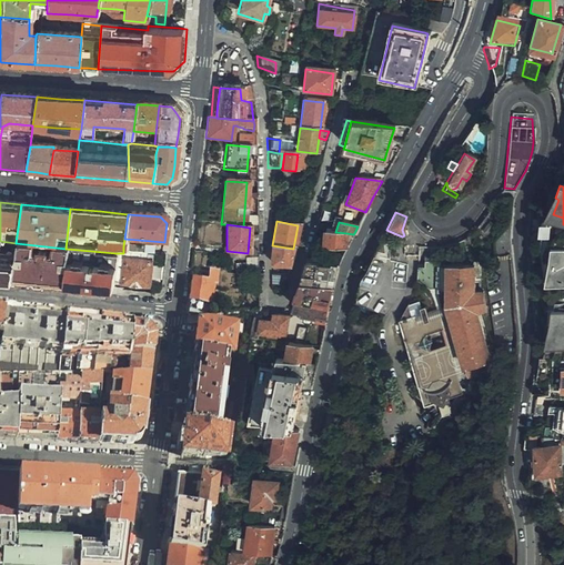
[(345,238),(346,233),(335,232),(323,230),(321,245),(344,250),(345,238)]
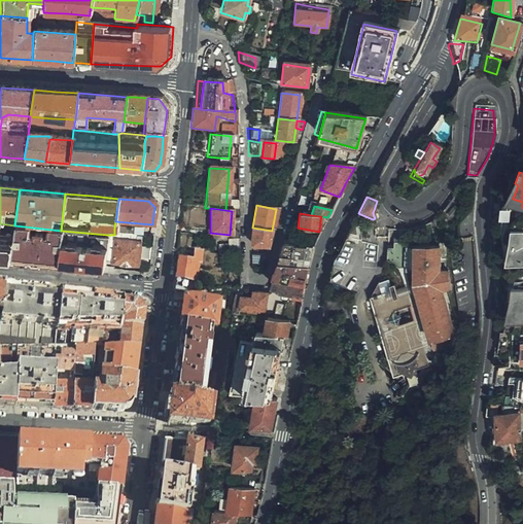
[(0,259),(8,260),(14,225),(0,223),(0,259)]
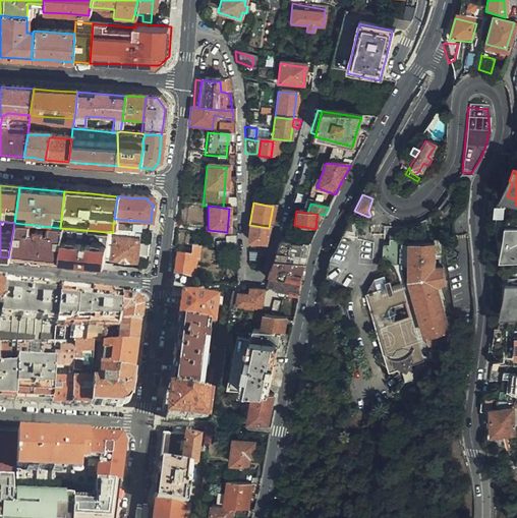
[(14,223),(8,257),(56,263),(60,228),(14,223)]
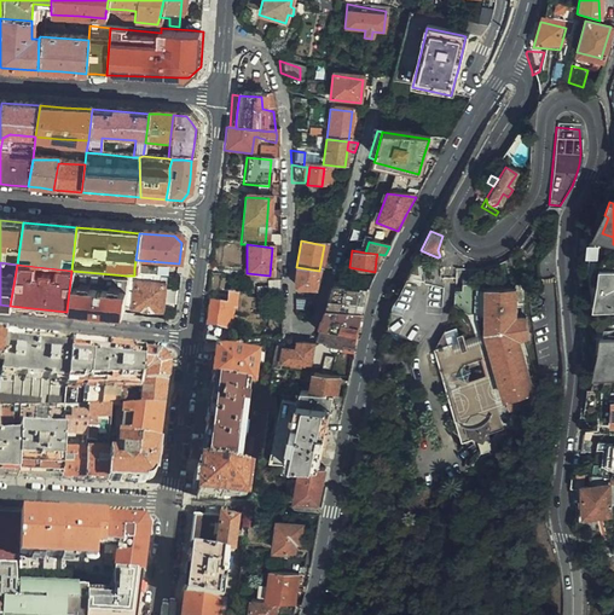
[(314,294),(319,271),(296,267),(293,290),(314,294)]
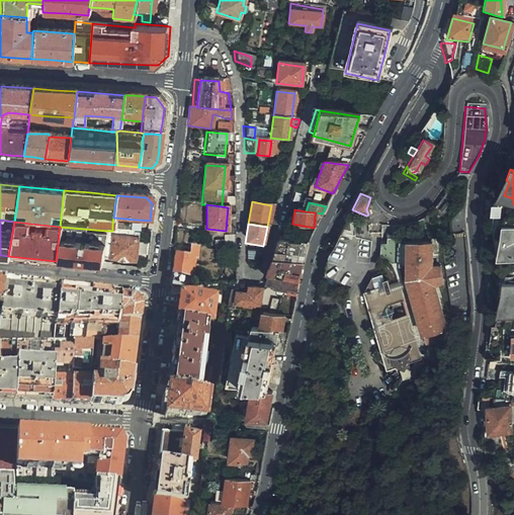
[(513,258),(513,226),(500,224),(495,256),(513,258)]
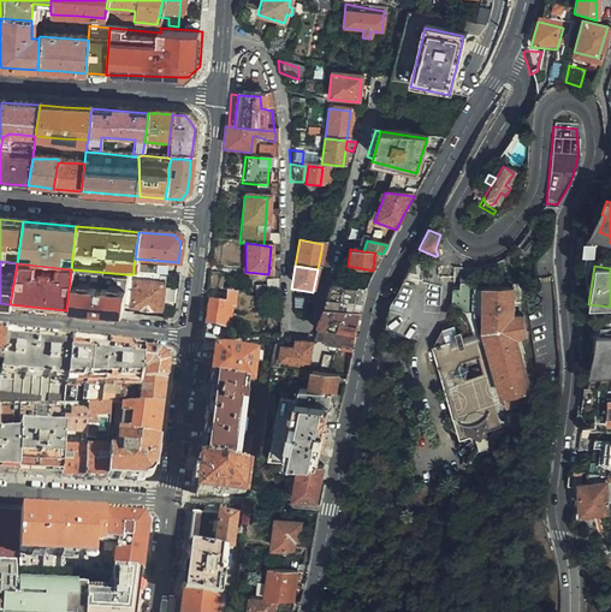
[(71,269),(66,310),(94,313),(120,315),(124,281),(125,274),(71,269)]
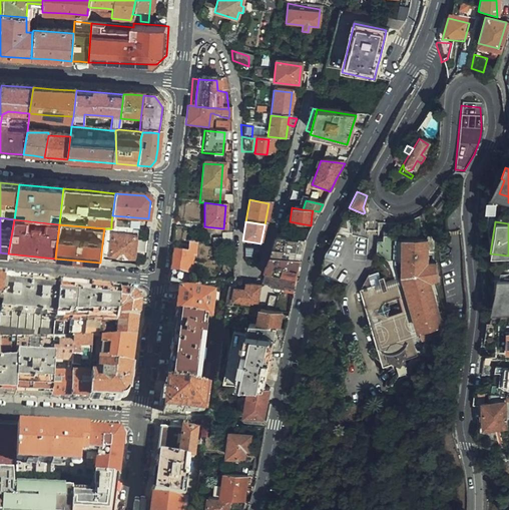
[(104,228),(103,234),(110,235),(128,236),(128,230),(126,229),(111,228),(104,228)]
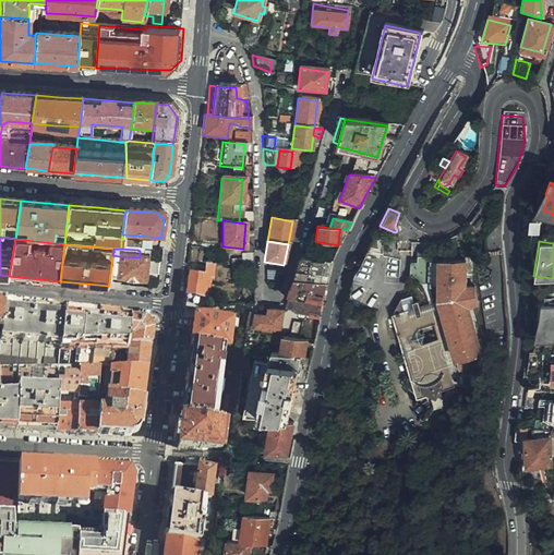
[(240,255),(240,273),(252,274),(251,256),(240,255)]
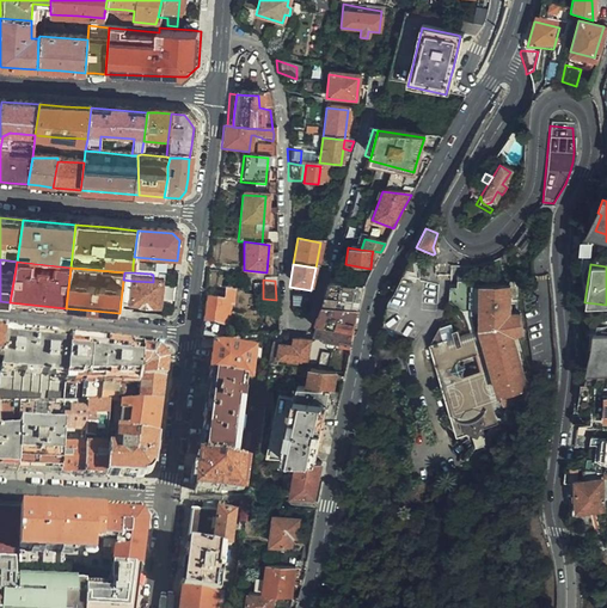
[(153,282),(132,281),(129,306),(155,308),(159,283),(153,282)]
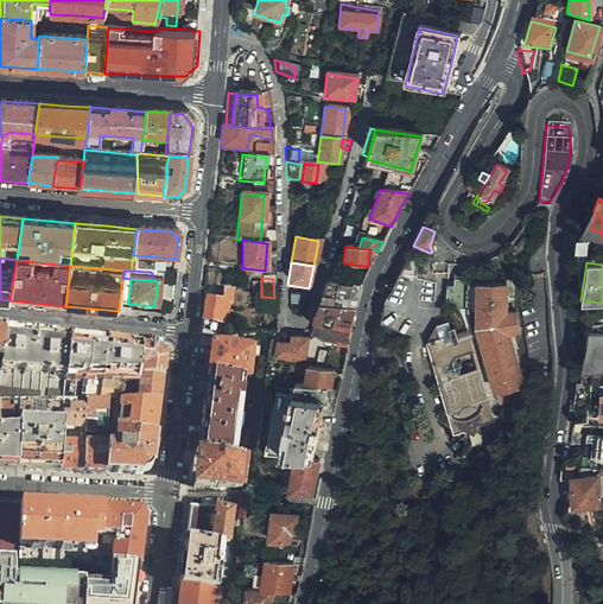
[(356,299),(360,285),(325,279),(318,303),(355,309),(356,304),(356,299)]
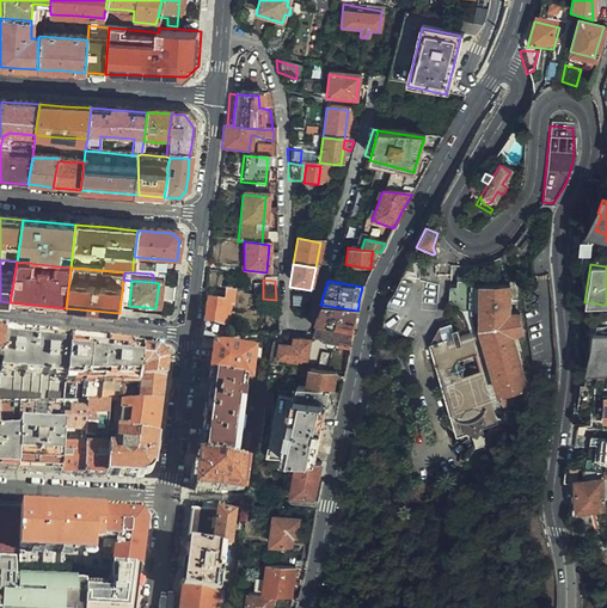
[(519,333),(517,315),(507,317),(507,288),(467,288),(466,315),(477,317),(476,330),(500,406),(531,398),(527,386),(523,387),(509,336),(519,333)]
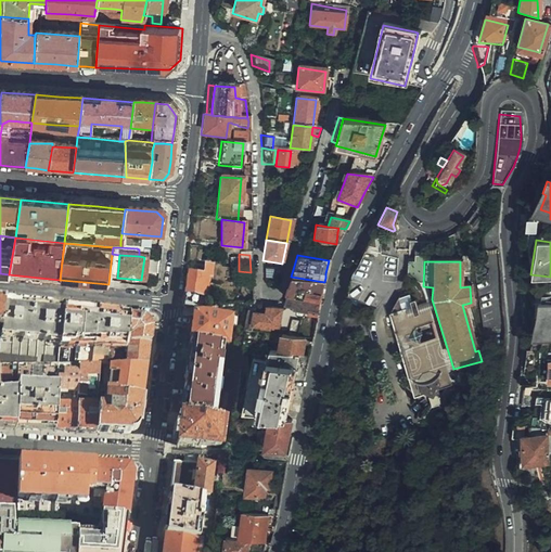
[(189,313),(191,312),(202,311),(203,295),(199,294),(200,278),(183,276),(179,308),(179,311),(181,312),(183,313),(189,313)]
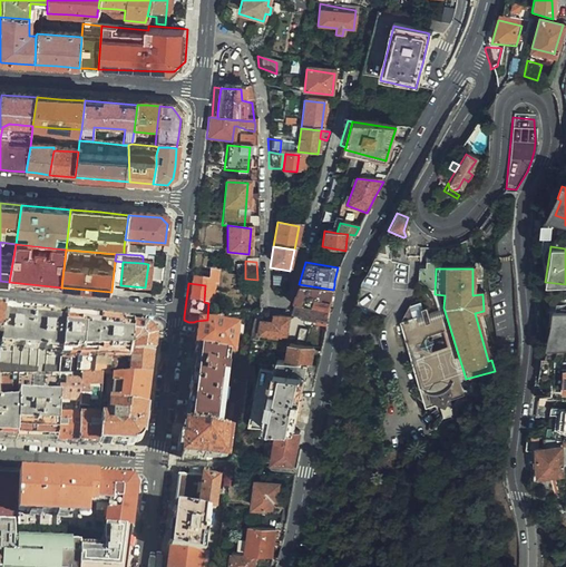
[(329,305),(333,290),(299,284),(292,306),(291,311),(325,321),(329,305)]
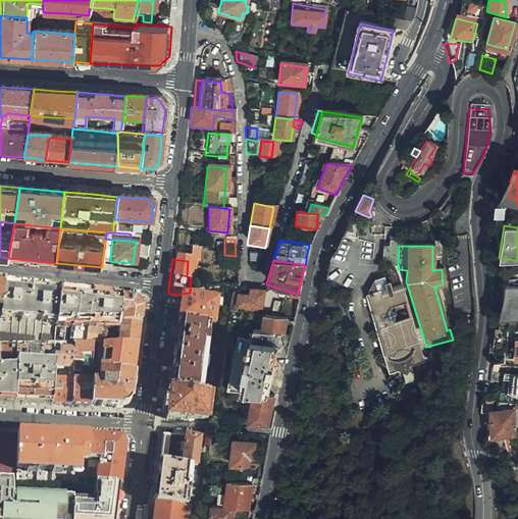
[(371,279),(372,282),(372,286),(382,282),(380,276),(371,279)]
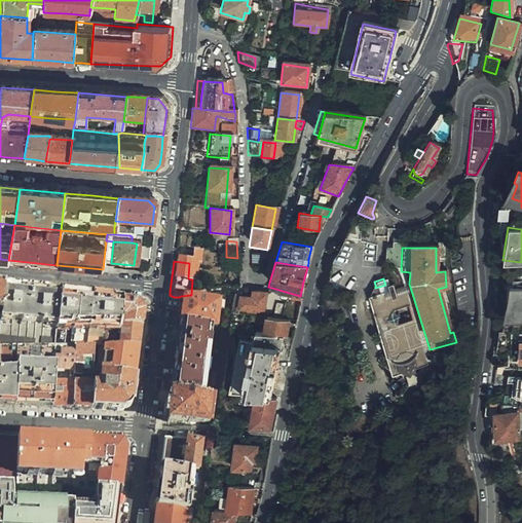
[(370,286),(366,295),(374,321),(380,320),(385,318),(386,322),(381,323),(375,325),(378,336),(380,342),(385,361),(390,376),(399,374),(401,375),(405,368),(412,372),(413,370),(423,367),(418,349),(411,325),(410,320),(396,325),(395,322),(396,319),(395,314),(392,313),(390,310),(405,305),(400,287),(392,289),(389,284),(385,285),(375,288),(375,285),(370,286)]
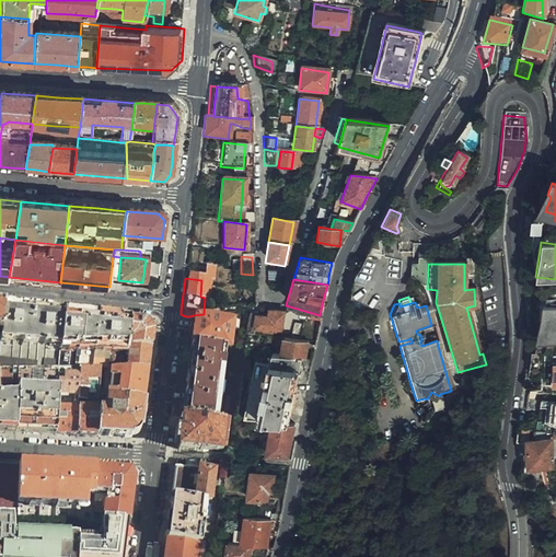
[(555,343),(555,305),(541,304),(540,316),(534,341),(555,343)]
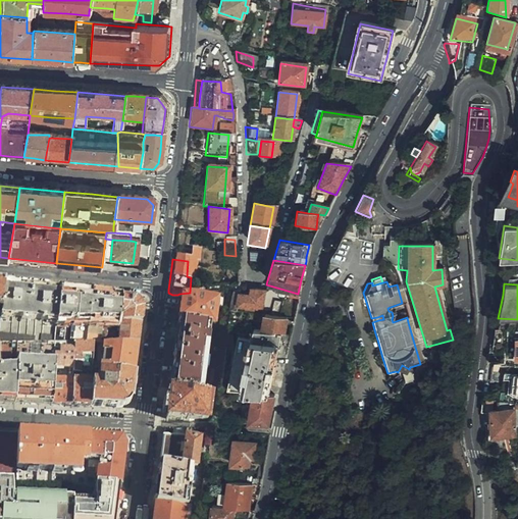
[(0,347),(11,347),(50,345),(55,293),(0,288),(0,347)]
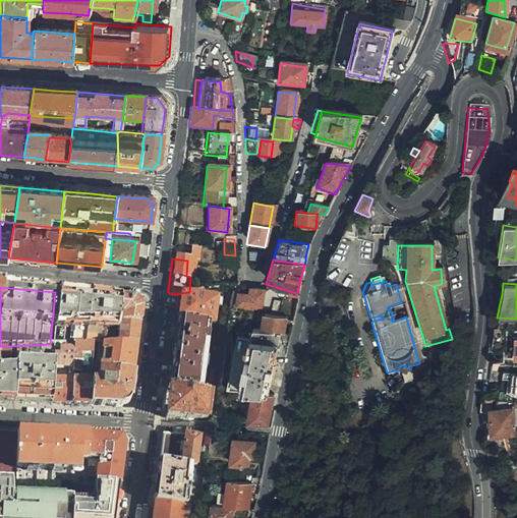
[(234,307),(260,311),(263,293),(248,291),(247,296),(236,295),(234,307)]
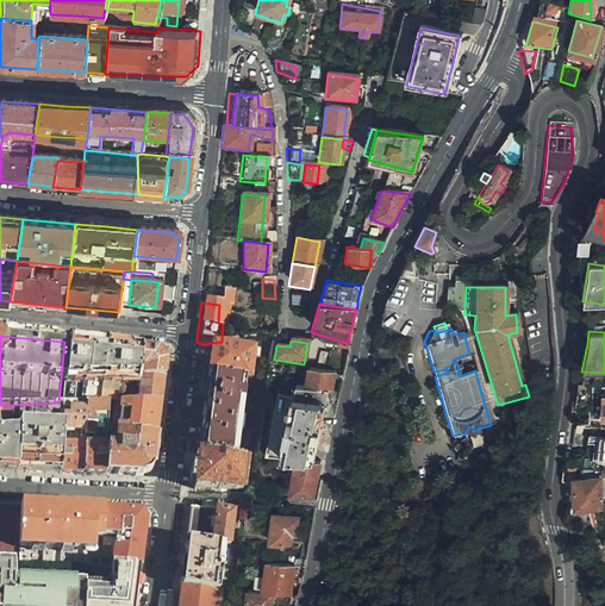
[(138,349),(64,342),(58,403),(81,403),(105,403),(117,403),(132,403),(135,379),(138,349)]
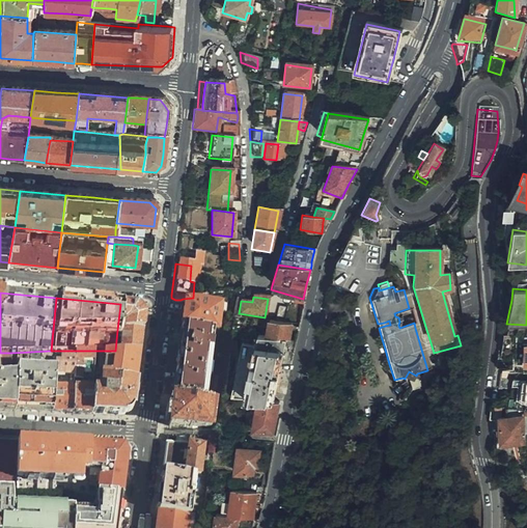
[(242,298),(234,298),(232,316),(238,317),(239,313),(241,301),(242,298)]
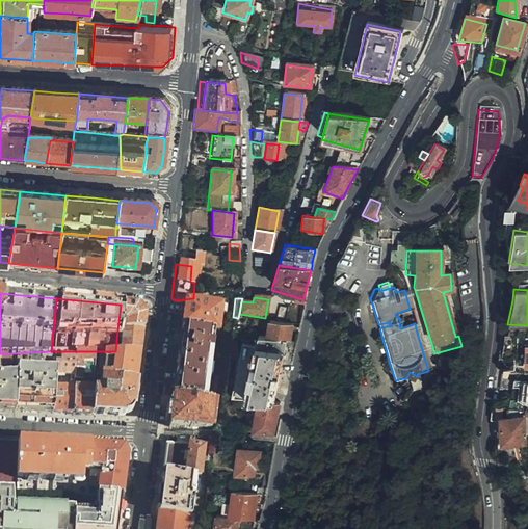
[(194,303),(182,305),(180,329),(214,335),(218,308),(194,303)]
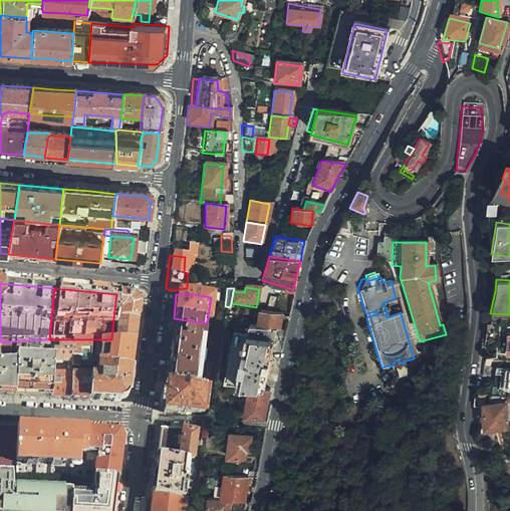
[(126,295),(116,294),(113,319),(135,319),(136,312),(137,305),(126,295)]
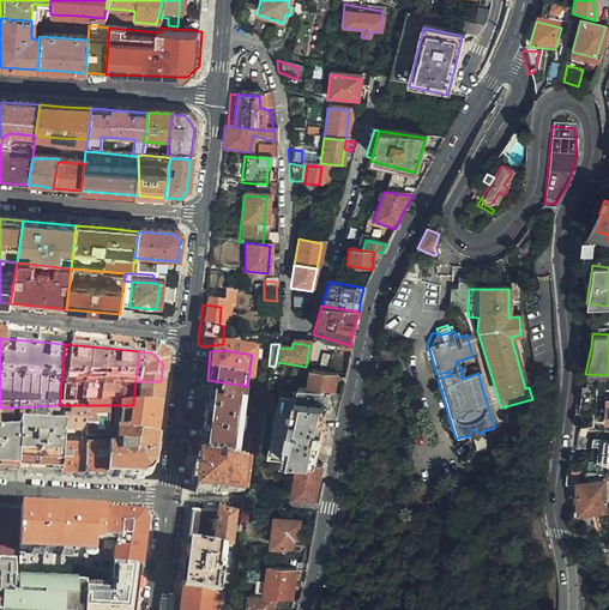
[(317,374),(326,376),(329,358),(319,357),(317,374)]
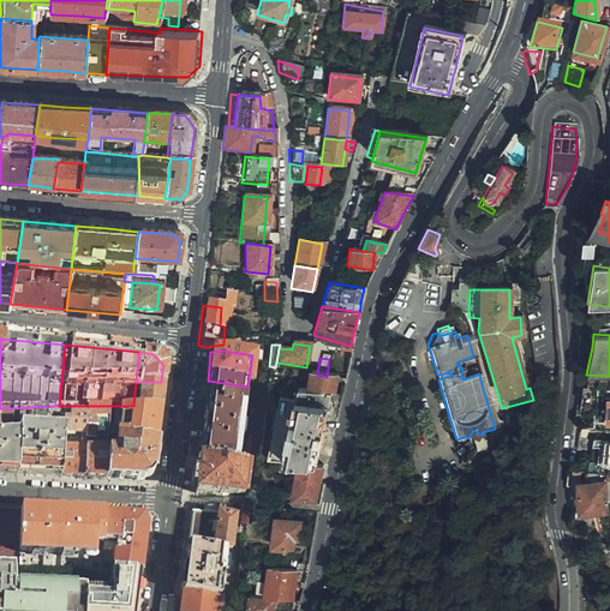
[(334,383),(335,378),(327,377),(317,375),(310,373),(306,391),(329,395),(332,395),(334,383)]
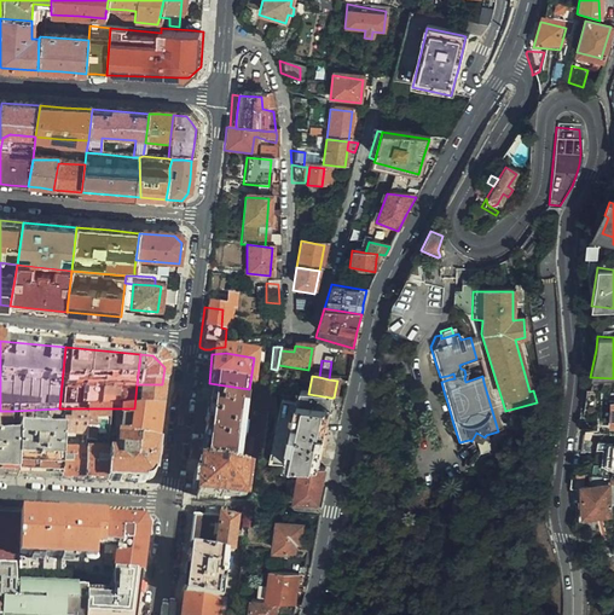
[(245,471),(255,473),(267,392),(249,389),(209,383),(197,464),(245,471)]
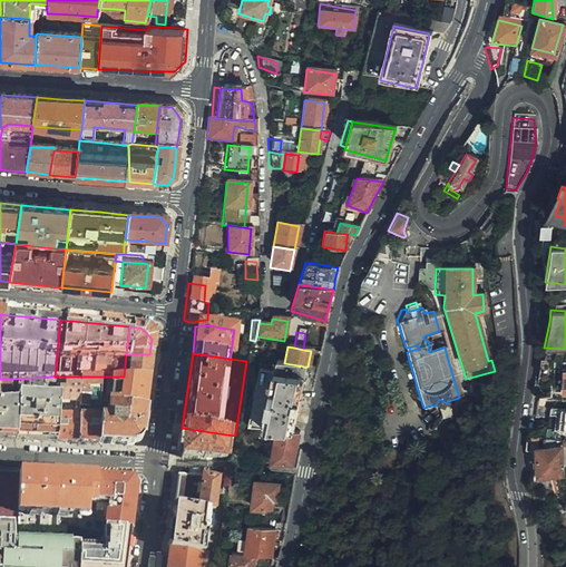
[(149,354),(126,354),(124,377),(147,375),(148,368),(149,354)]
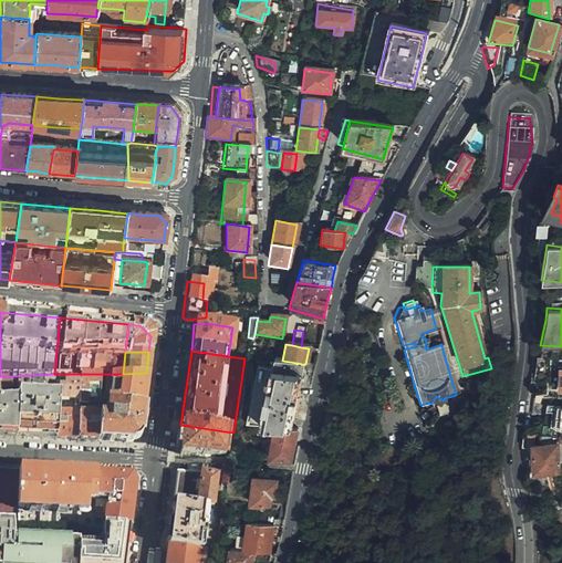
[(253,421),(252,426),(274,428),(292,430),(293,426),(294,418),(295,410),(297,404),(303,364),(282,361),(262,357),(260,373),(253,421)]
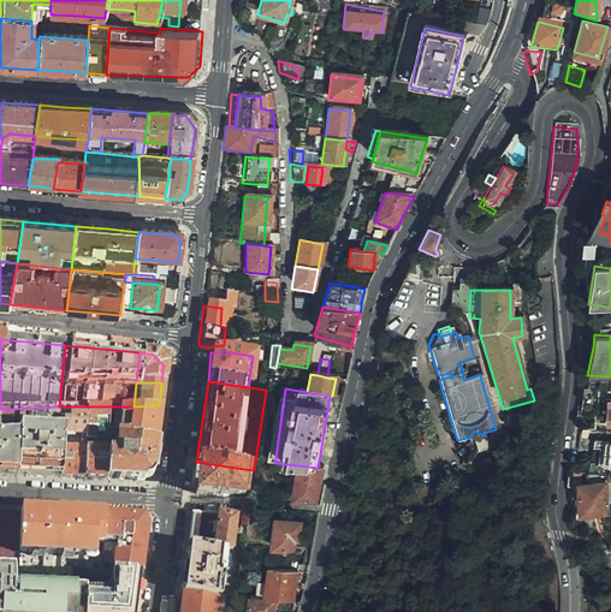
[(113,440),(154,446),(159,405),(134,406),(118,406),(113,440)]
